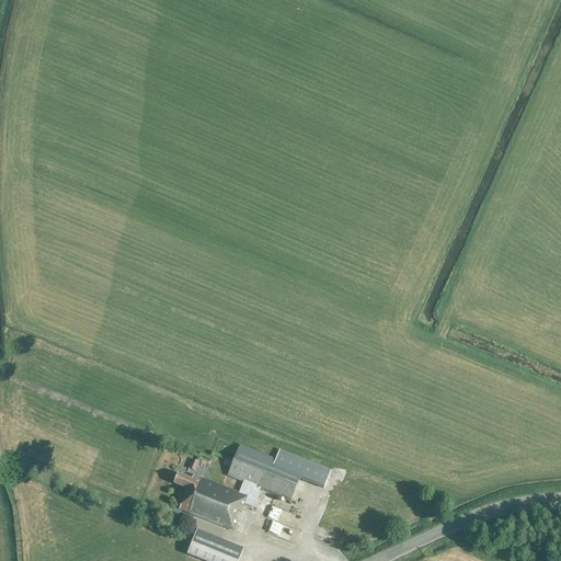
[(255,501),(260,489),(290,502),(299,480),(323,489),(331,471),(279,450),(275,460),(240,446),(228,476),(243,482),(239,494),(193,476),(192,480),(178,473),(174,483),(187,490),(180,510),(233,531),(238,521),(235,519),(238,512),(241,513),(244,504),(251,507),(250,510),(256,512),(258,508),(260,503),(255,501)]
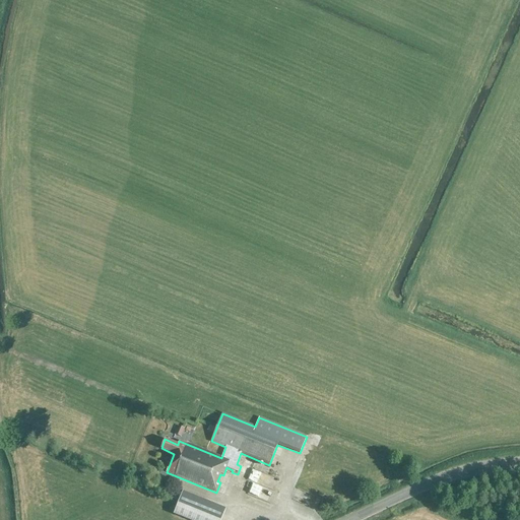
[(214,433),(216,428),(210,425),(207,430),(214,433)]
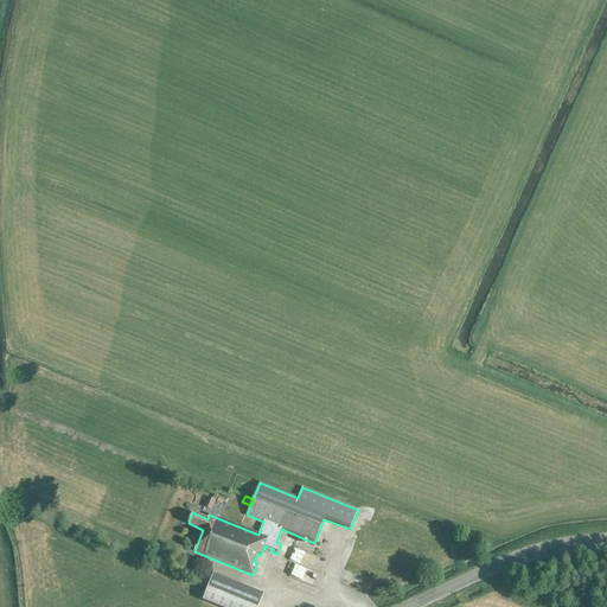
[(211,510),(215,500),(209,498),(204,508),(211,510)]
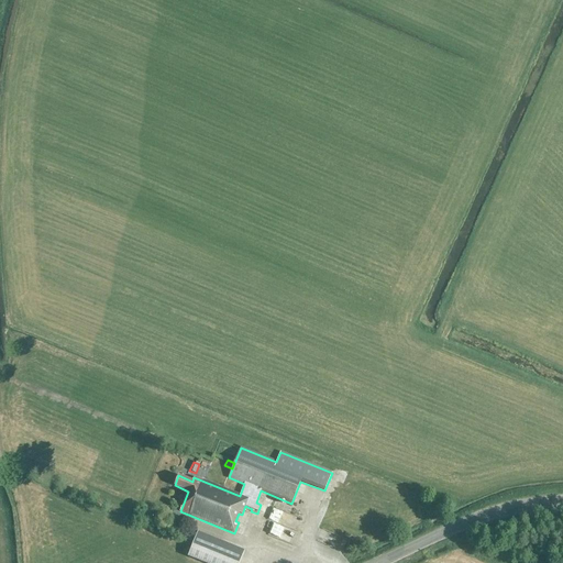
[(276,506),(272,516),(305,529),(309,519),(276,506)]
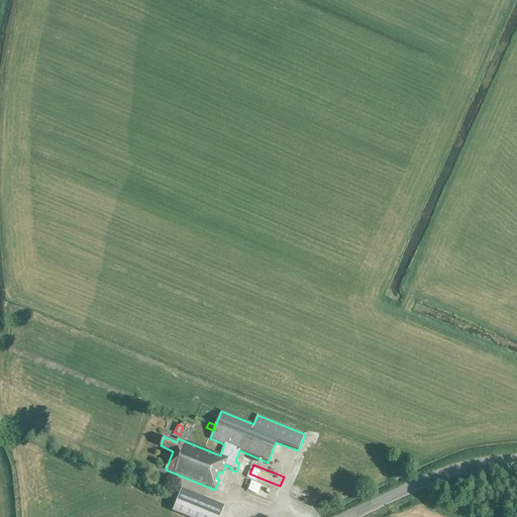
[(254,479),(250,487),(270,495),(273,486),(254,479)]
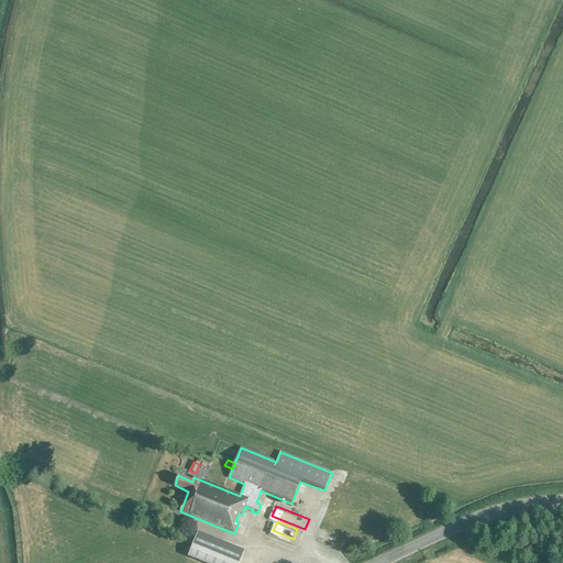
[(302,543),(306,531),(298,529),(296,541),(302,543)]
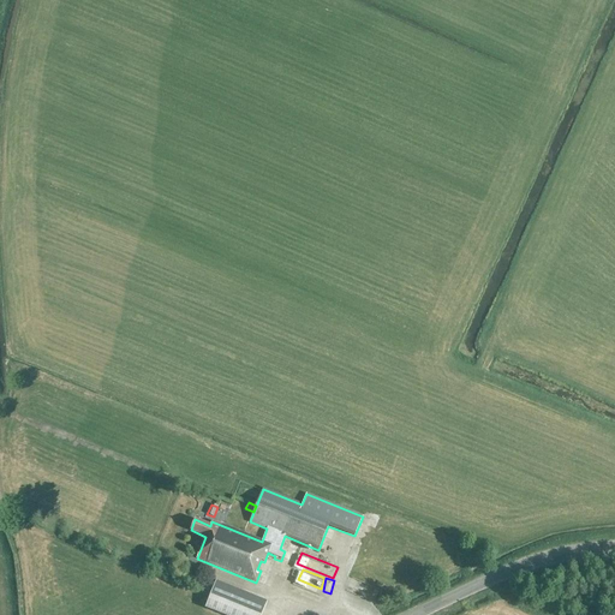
[(222,614),(262,614),(268,603),(216,581),(206,608),(222,614)]
